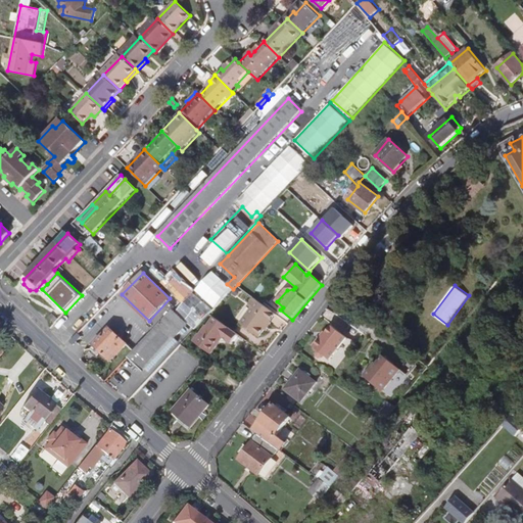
[(240,287),(235,293),(238,296),(243,291),(240,287)]
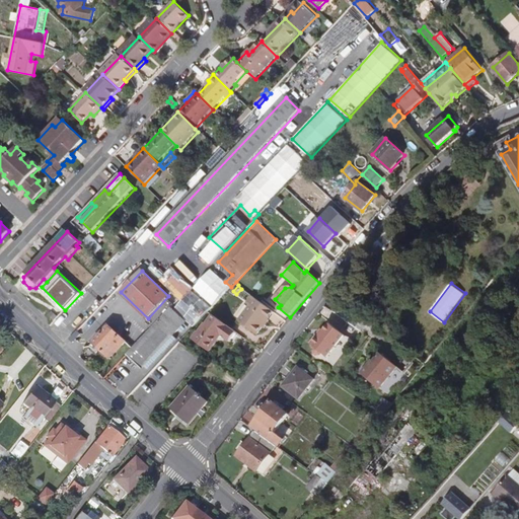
[(260,300),(255,296),(249,303),(252,306),(241,320),(258,335),(276,312),(260,300)]
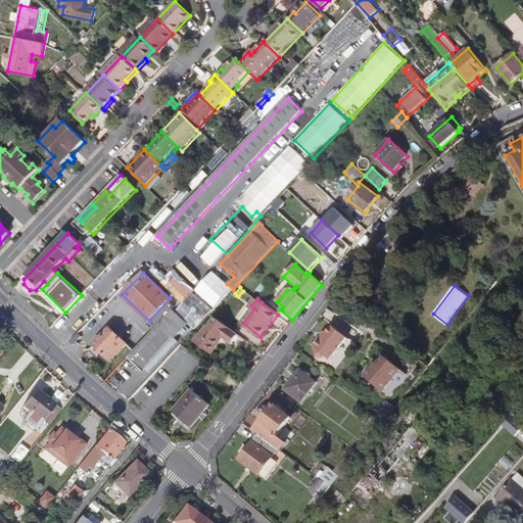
[(173,311),(131,354),(146,369),(188,325),(173,311)]
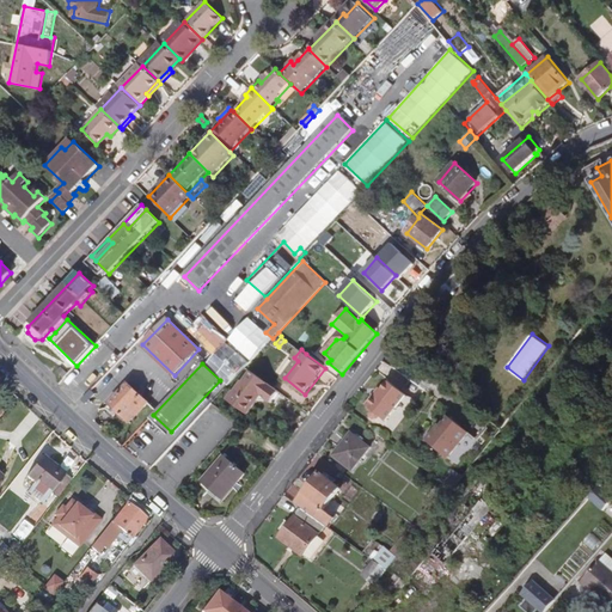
[(276,387),(255,371),(246,381),(245,381),(238,391),(237,390),(230,399),(250,415),(261,401),(262,401),(264,401),(268,397),(276,387)]
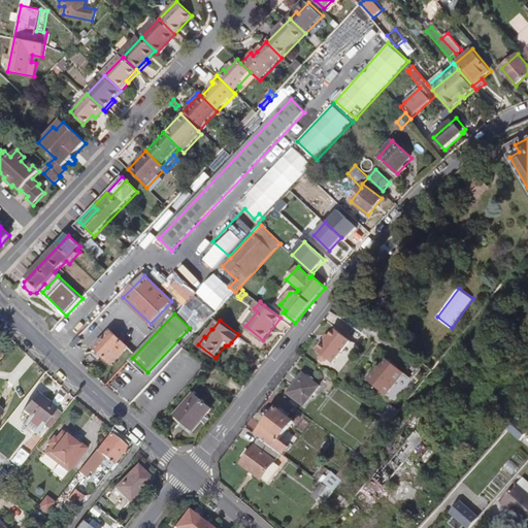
[(321,340),(315,352),(320,356),(319,358),(319,362),(322,363),(325,362),(327,360),(332,363),(348,339),(331,329),(323,341),(321,340)]
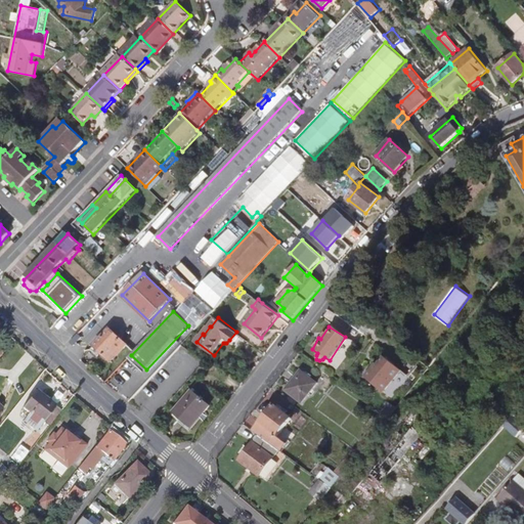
[(111,330),(94,346),(112,361),(127,345),(111,330)]
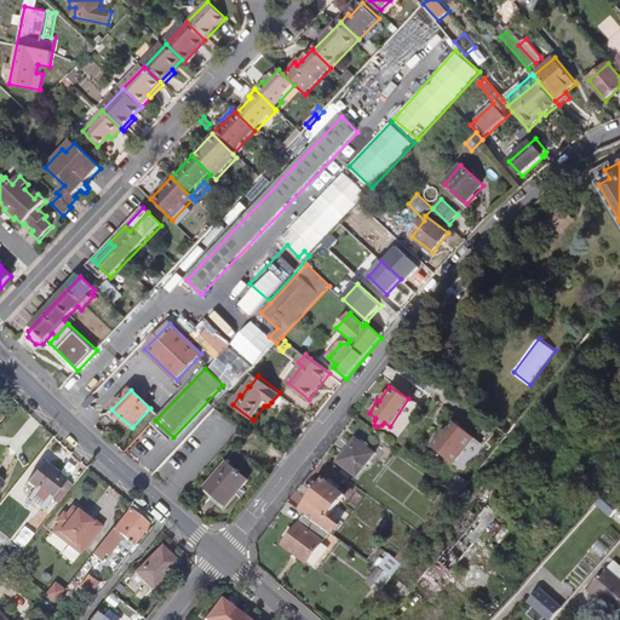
[(277,407),(285,396),(280,392),(271,402),(277,407)]
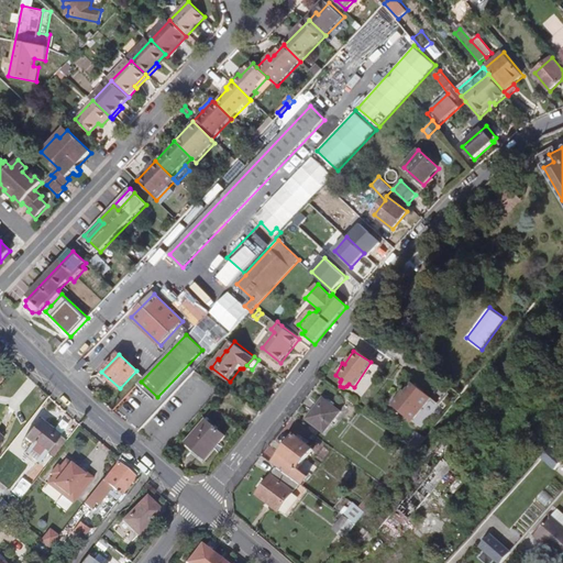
[(394,403),(394,407),(412,421),(431,398),(414,383),(400,398),(397,398),(394,403)]
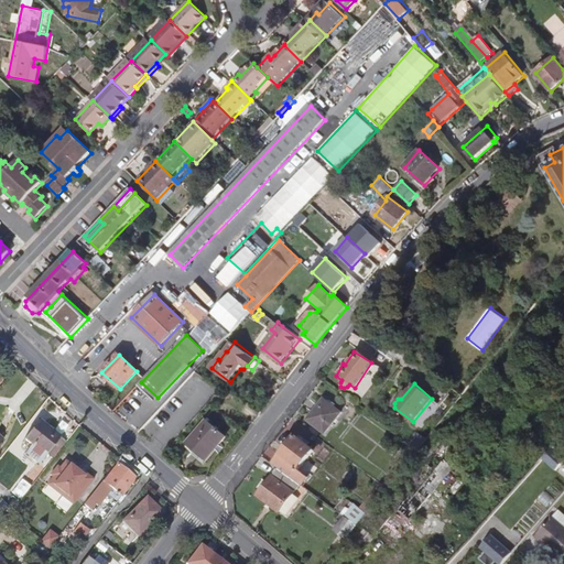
[(325,400),(307,421),(326,435),(342,413),(325,400)]
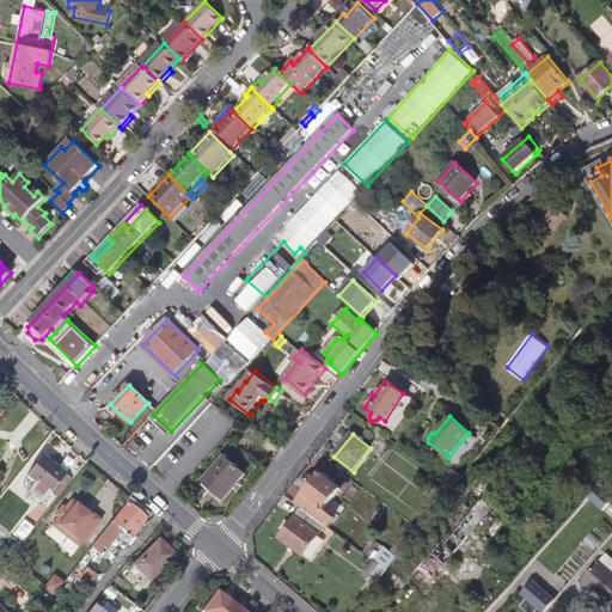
[(59,499),(74,479),(42,456),(26,476),(35,482),(26,491),(43,503),(51,493),(59,499)]
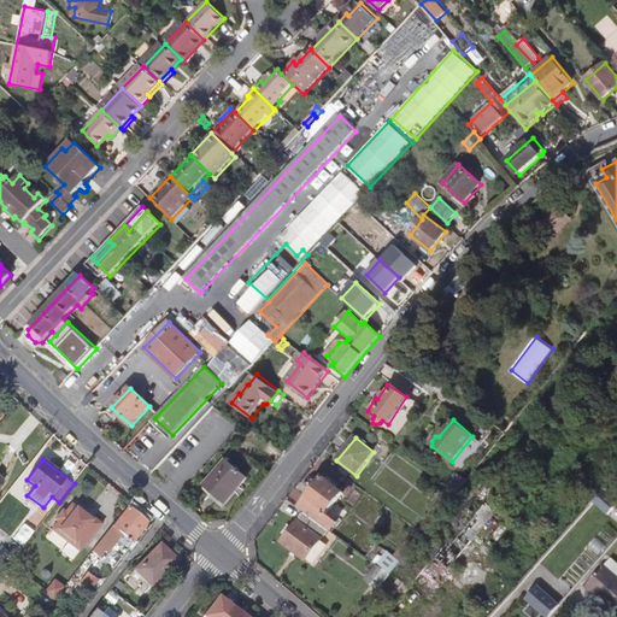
[(227,460),(205,486),(227,504),(248,479),(227,460)]
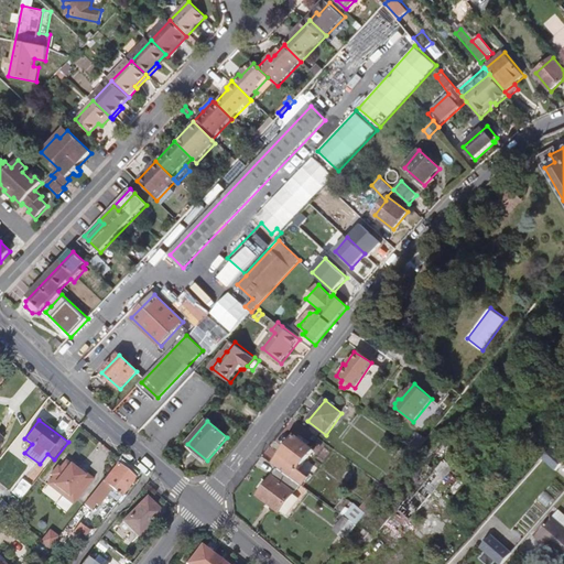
[(296,436),(273,464),(279,469),(301,485),(304,487),(310,479),(300,470),(315,452),(296,436)]
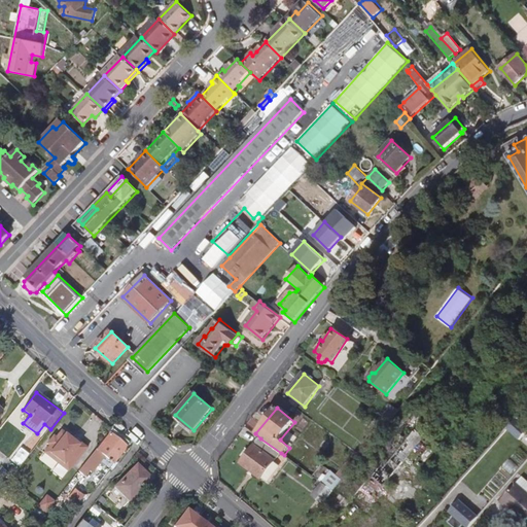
[(322,505),(320,510),(336,521),(367,484),(379,493),(434,427),(414,411),(351,486),(348,484),(354,477),(349,472),(334,492),(322,505)]
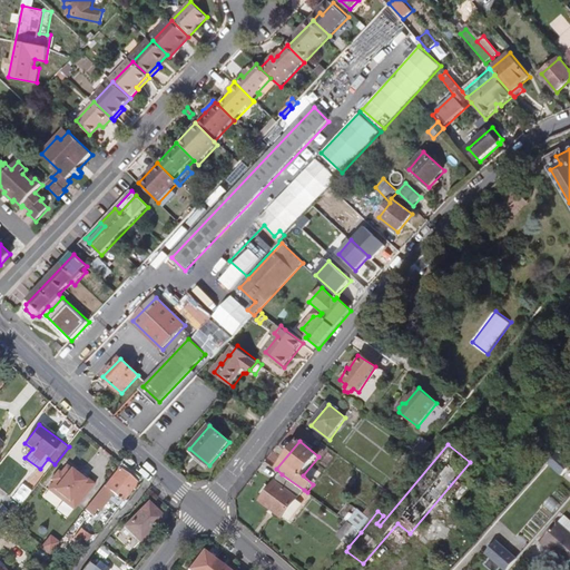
[(562,477),(569,467),(569,461),(560,453),(549,465),(562,477)]
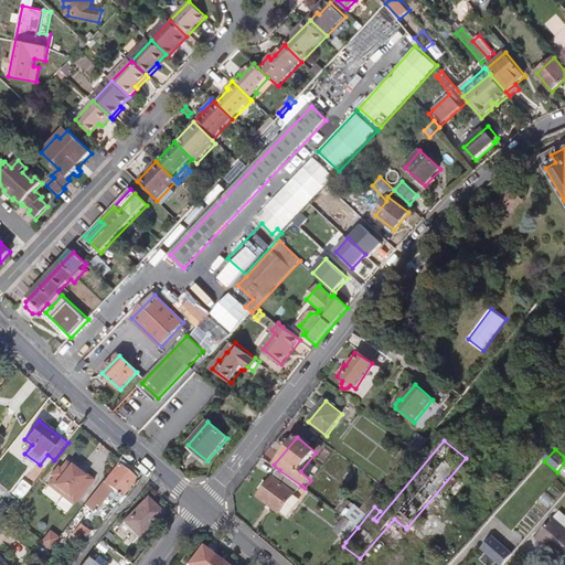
[(120,459),(119,460),(117,464),(118,465),(97,491),(96,490),(85,504),(91,510),(93,507),(94,509),(96,504),(99,507),(108,494),(118,502),(118,501),(138,476),(138,475),(120,459)]
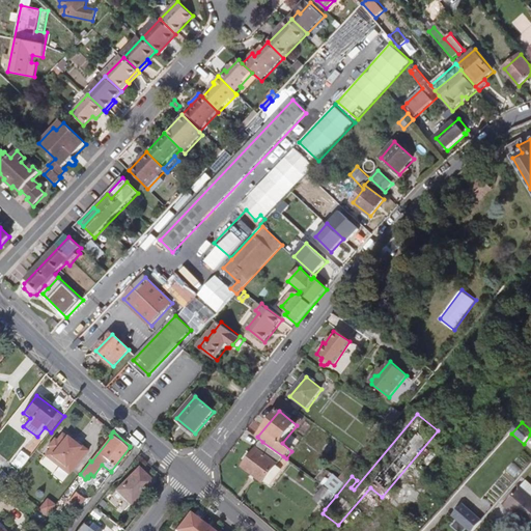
[(73,455),(55,442),(50,449),(48,447),(42,455),(44,457),(38,465),(53,475),(54,473),(64,480),(81,459),(75,454),(73,455)]
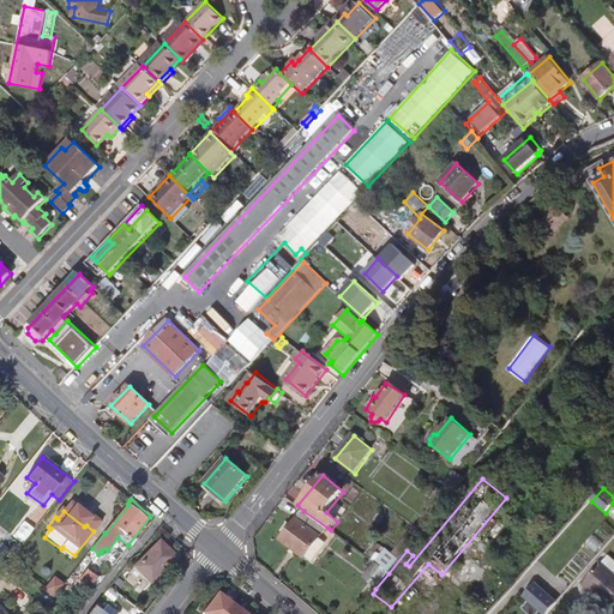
[(327,528),(304,511),(281,541),(305,558),(327,528)]
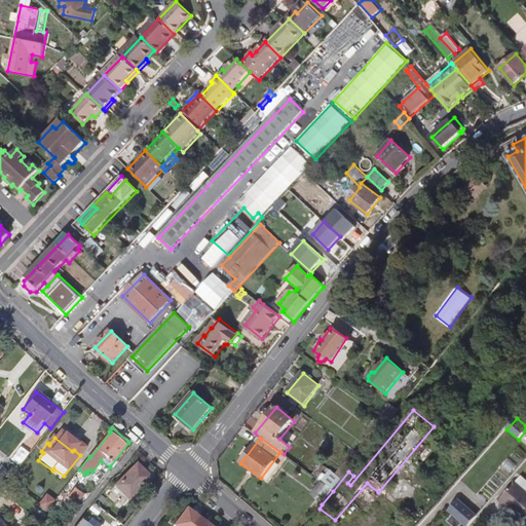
[(351,455),(359,460),(362,456),(355,451),(351,455)]
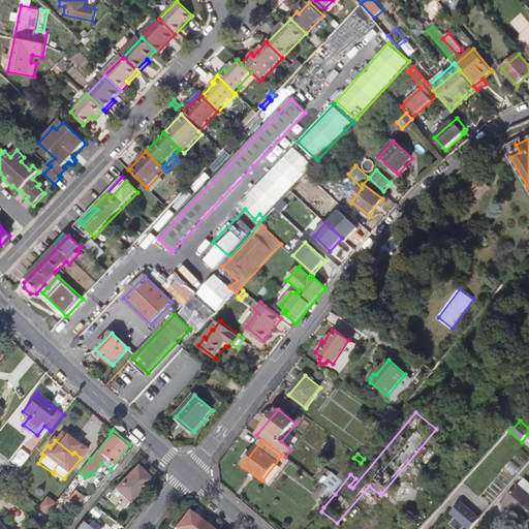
[(335,494),(350,474),(361,463),(353,458),(329,489),(335,494)]
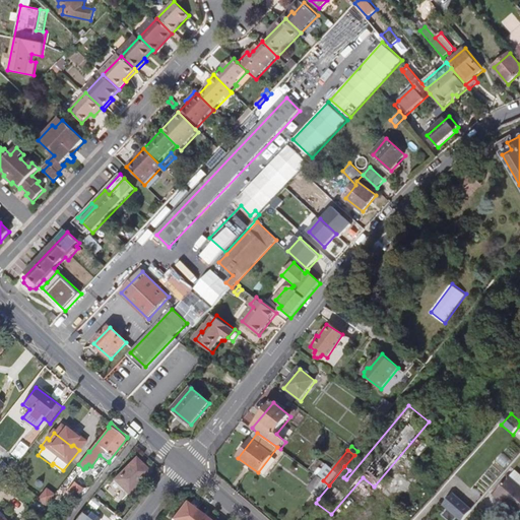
[(266,475),(277,458),(272,455),(261,472),(266,475)]
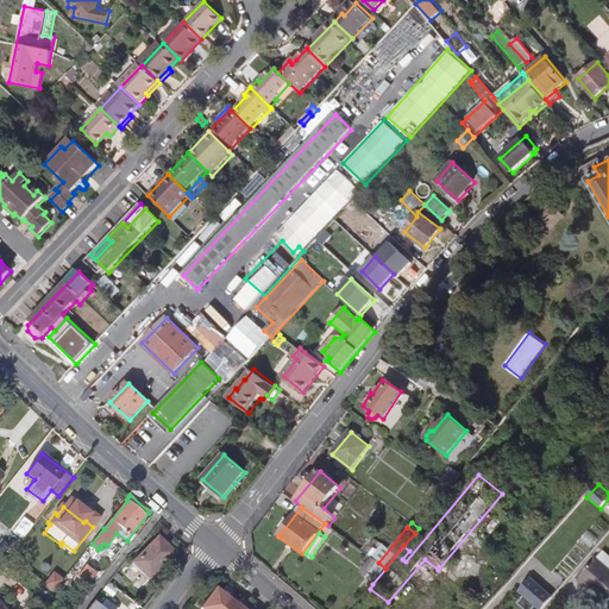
[(159,537),(135,562),(150,578),(175,553),(159,537)]
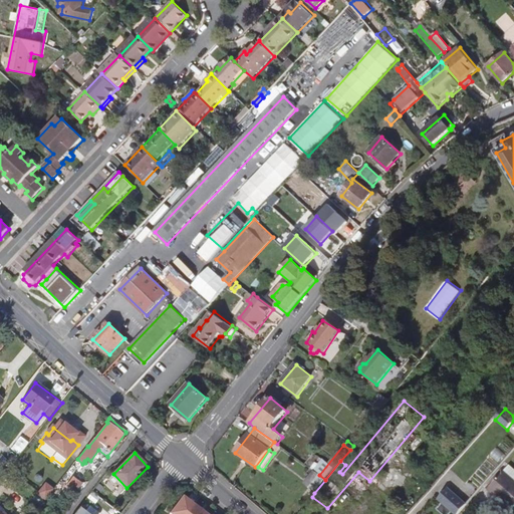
[(0,481),(0,482),(7,472),(13,466),(0,455),(0,481)]
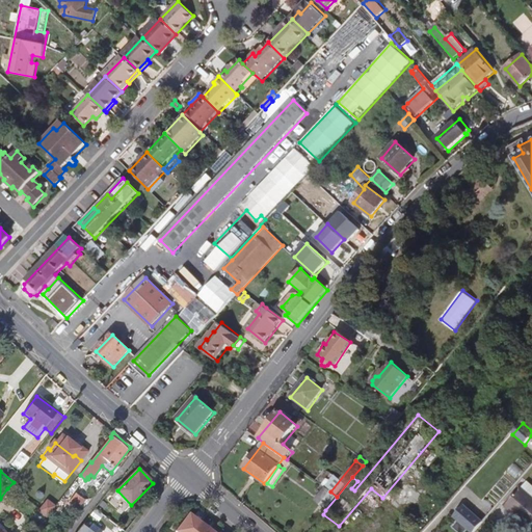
[(531,486),(528,483),(505,508),(511,513),(512,511),(529,527),(531,524),(531,486)]
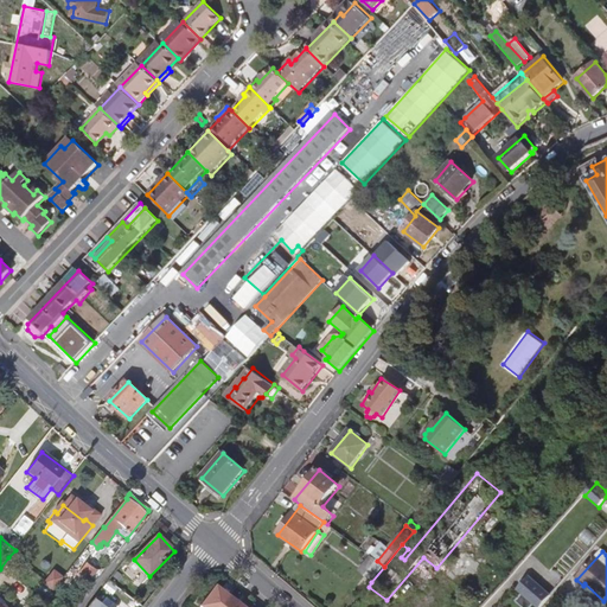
[(358,572),(365,576),(377,561),(371,556),(358,572)]
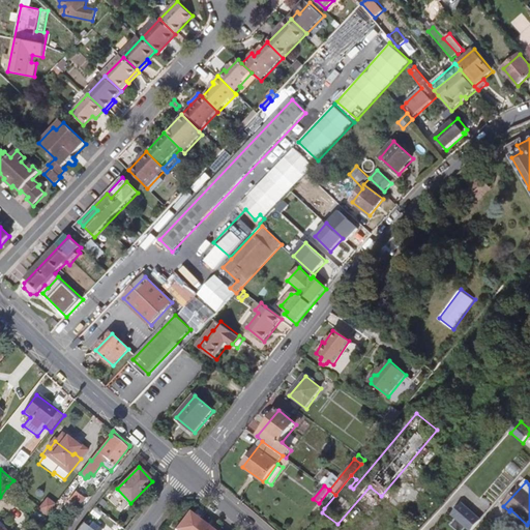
[(319,503),(324,508),(335,495),(329,490),(319,503)]
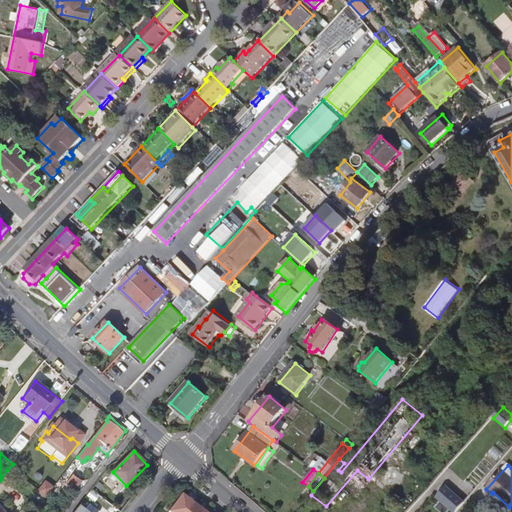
[(73,475),(66,483),(75,489),(81,482),(73,475)]
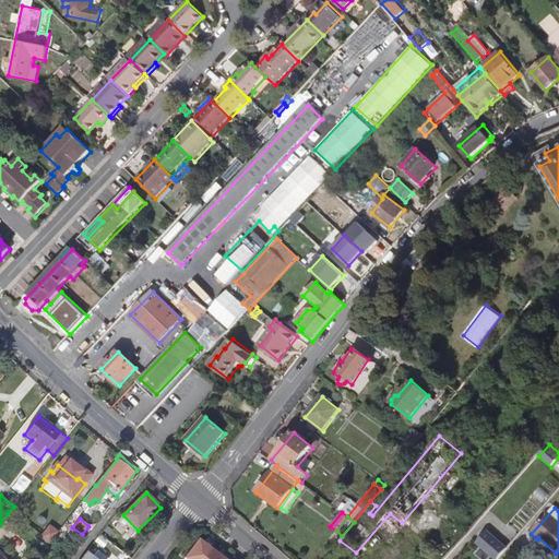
[(48,542),(58,530),(50,524),(40,536),(48,542)]
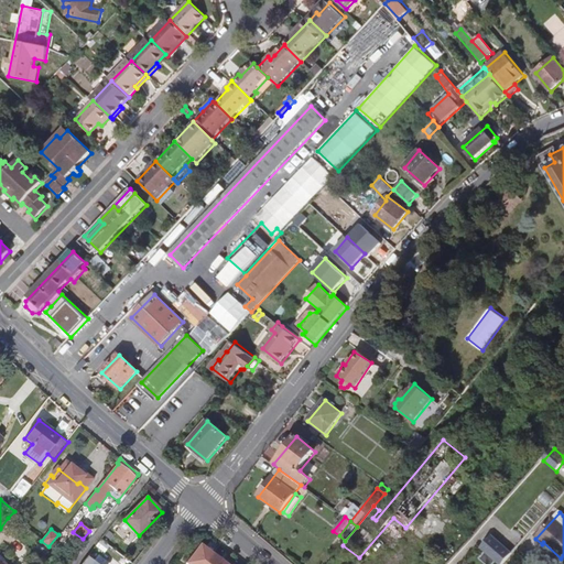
[(498,563),(502,563),(512,553),(491,535),(480,548),(498,563)]
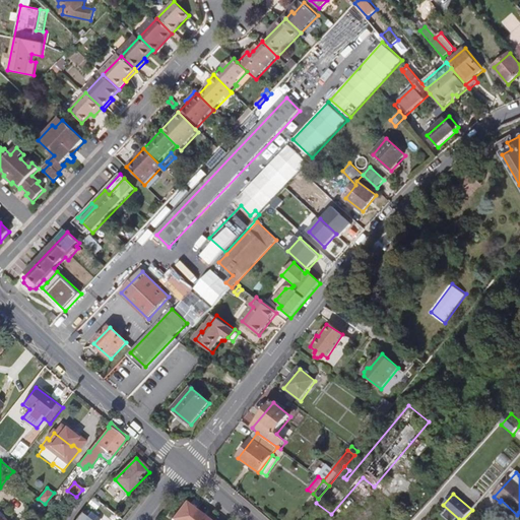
[(207,519),(185,503),(171,519),(207,519)]
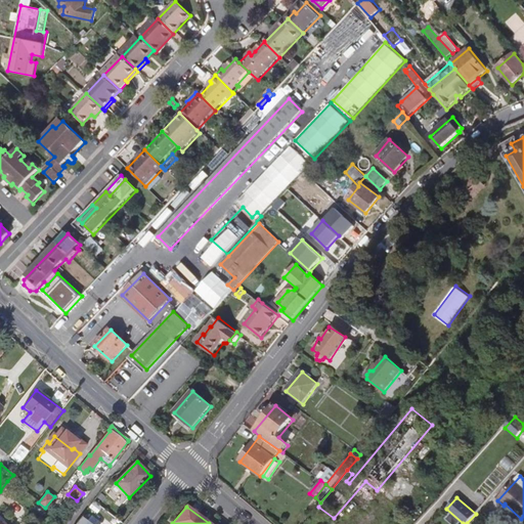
[(74,523),(92,523),(81,515),(74,523)]
